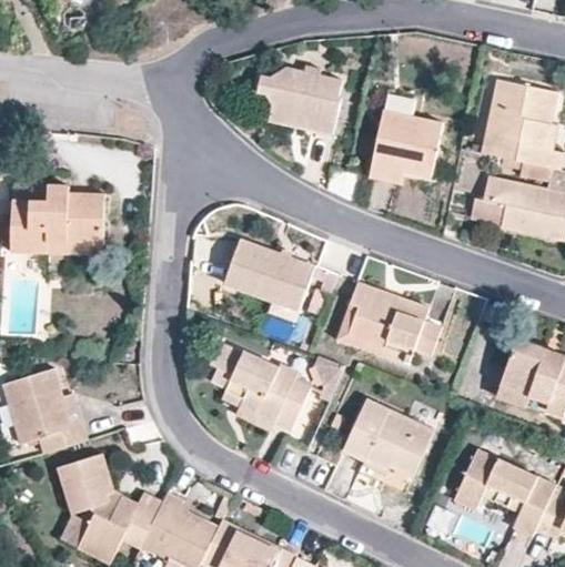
[(268,122),(289,128),(290,119),(305,122),(305,131),(332,138),(340,100),(338,99),(341,83),(319,78),(320,72),(304,68),(302,74),(286,71),(270,81),(259,78),(256,94),(266,98),(271,105),(268,122)]
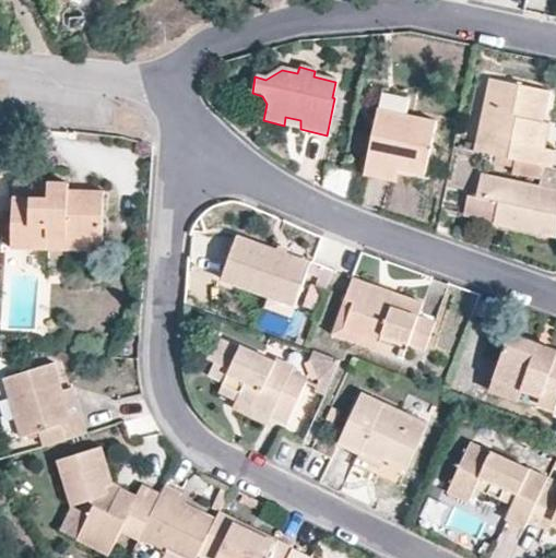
[(539,164),(547,165),(551,149),(540,146),(532,145),(537,119),(544,88),(487,76),(471,150),(473,150),(539,164)]
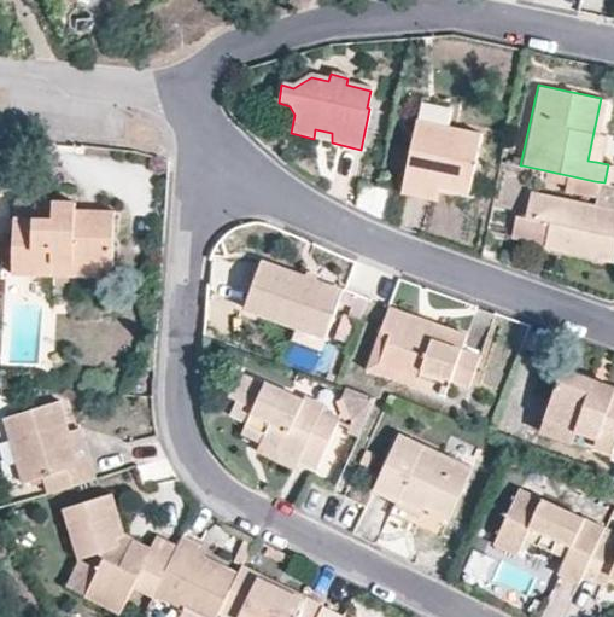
[(424,105),(419,122),(449,129),(452,111),(424,105)]
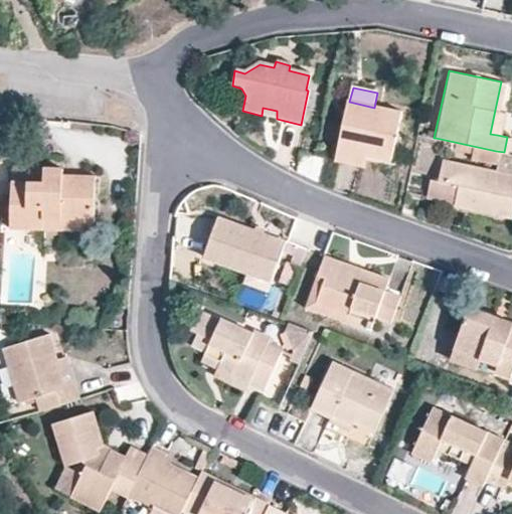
[(346,102),(335,149),(365,156),(389,161),(400,114),(374,108),(349,102),(346,102)]
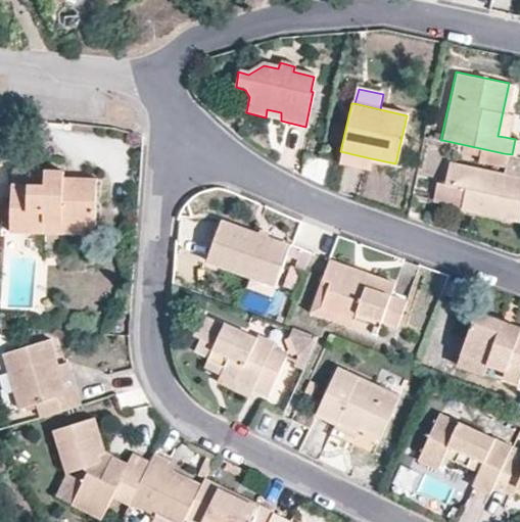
[(267,109),(266,117),(281,121),(281,112),(267,109)]
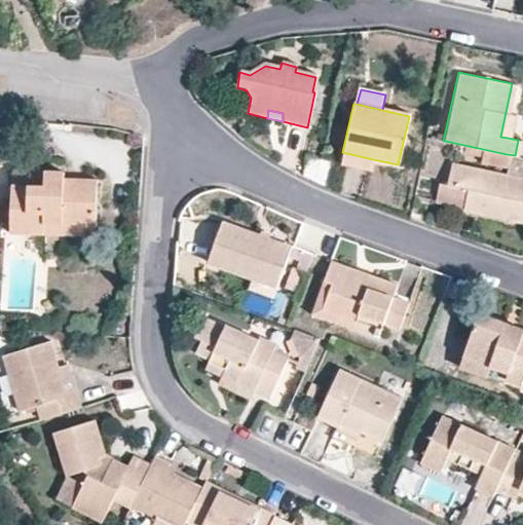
[(514,113),(506,112),(500,137),(508,138),(514,113)]
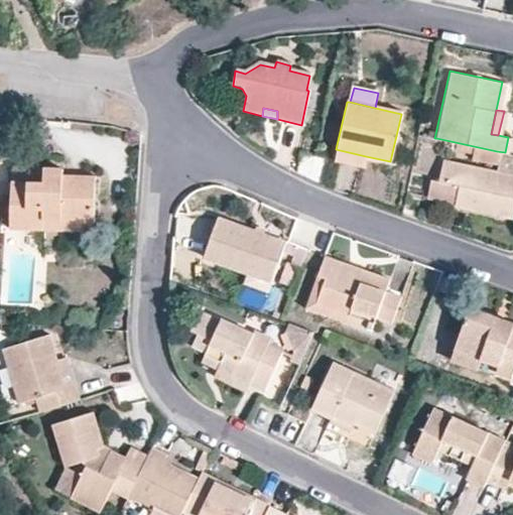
[(366,156),(336,149),(334,160),(363,167),(366,156)]
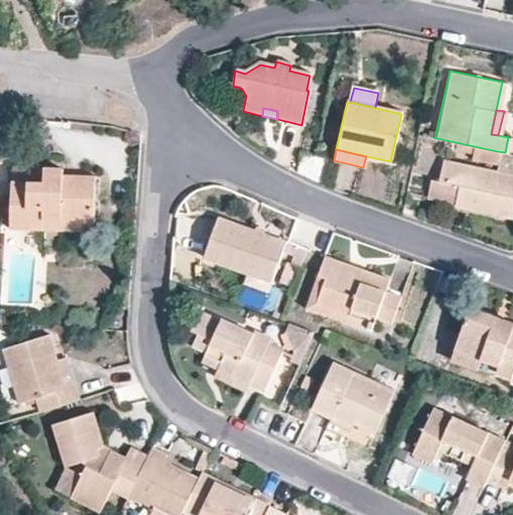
[(510,216),(512,199),(512,153),(505,152),(497,151),(493,169),(439,158),(435,178),(457,183),(453,203),(453,204),(510,216)]
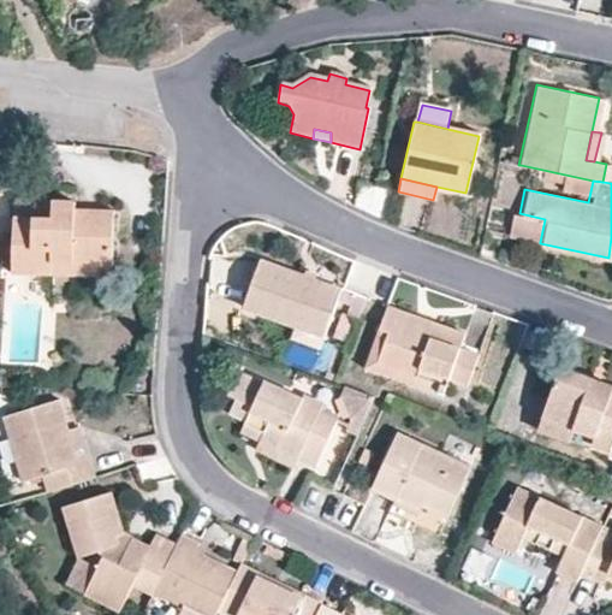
[(73,200),(13,197),(12,234),(11,252),(11,261),(30,261),(30,271),(49,271),(51,260),(110,261),(112,218),(91,217),(94,208),(73,208),(73,200)]
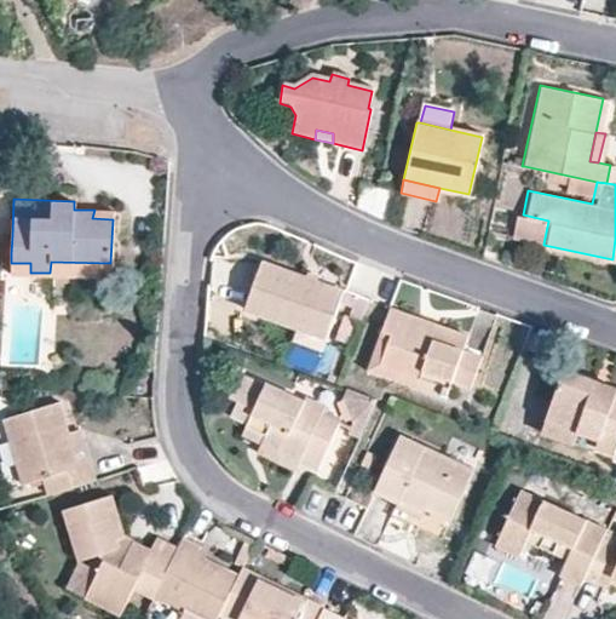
[(113,211),(95,210),(92,218),(113,219),(113,211)]
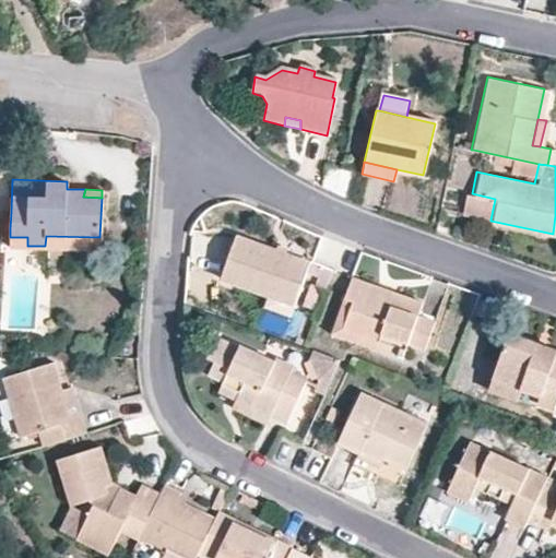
[(462,213),(491,220),(495,199),(472,193),(466,192),(462,213)]
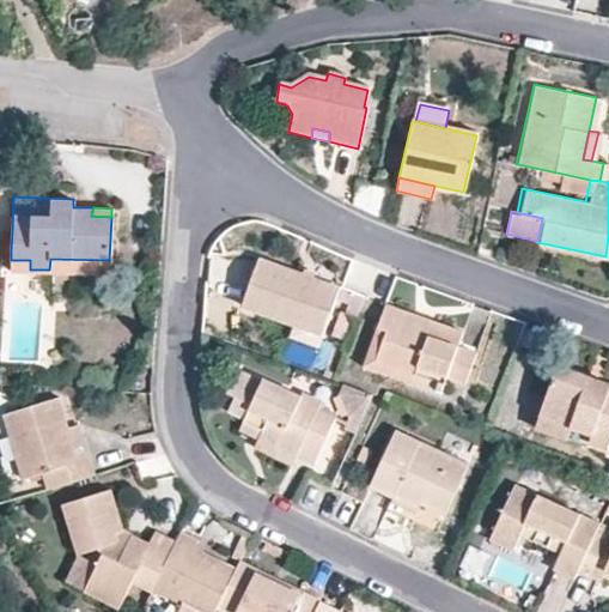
[(11,250),(12,232),(0,231),(0,250),(11,250)]
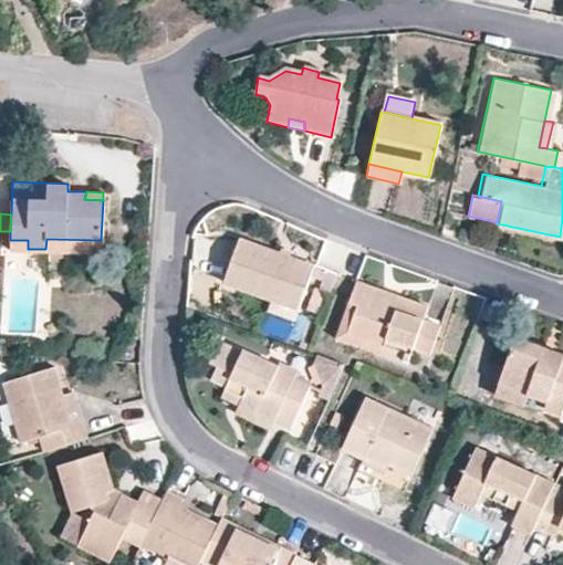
[(271,299),(296,307),(312,264),(239,238),(222,281),(271,299)]
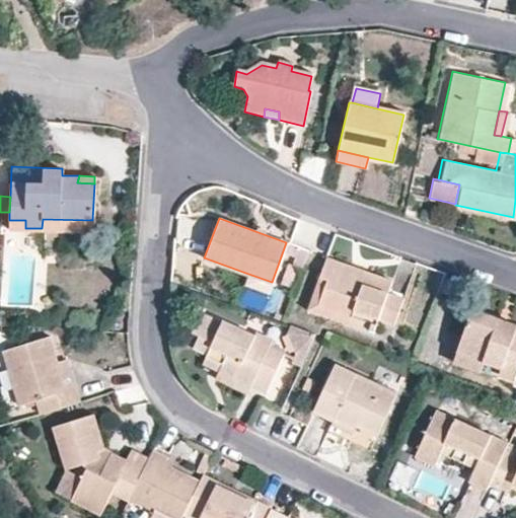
[(43,219),(42,228),(92,230),(92,220),(43,219)]
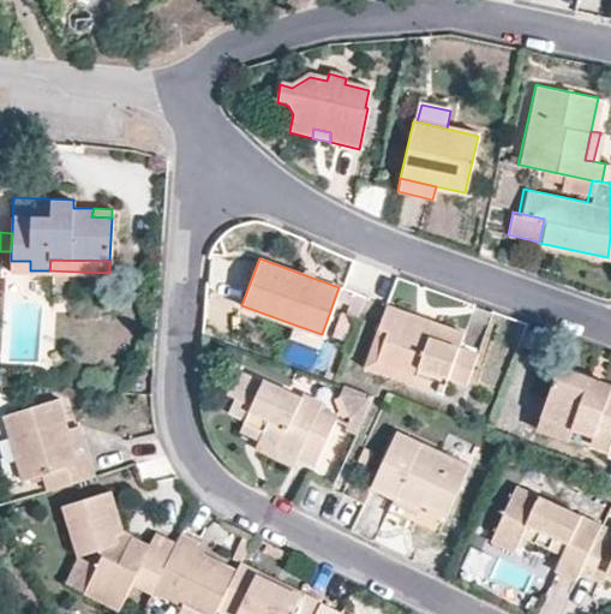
[(462,331),(383,303),(361,362),(438,392),(443,381),(463,389),(477,353),(457,346),(462,331)]
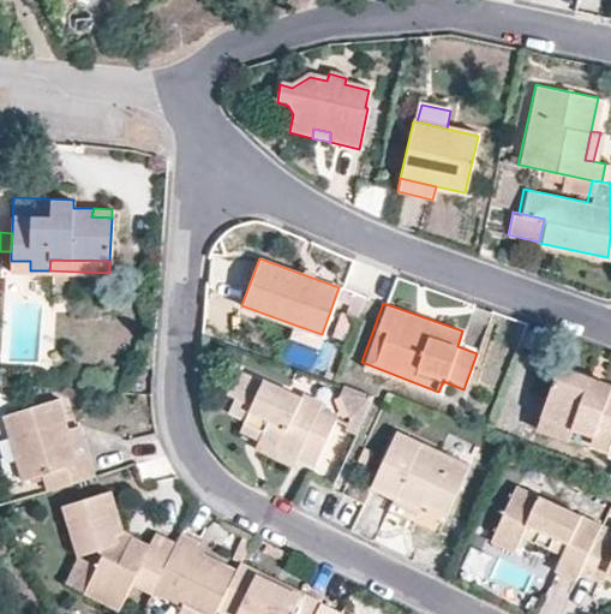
[(316,351),(322,334),(294,325),(288,340),(316,351)]
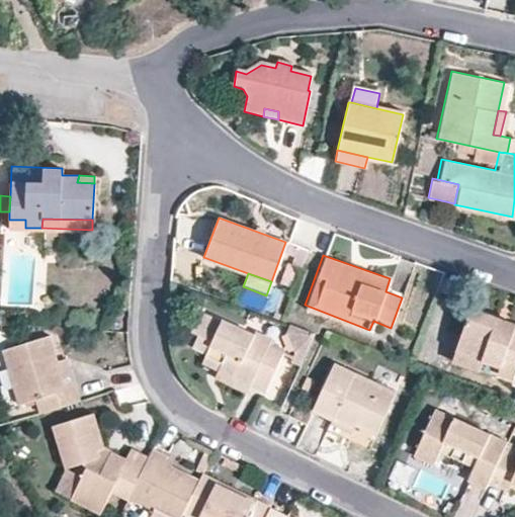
[(514,325),(474,310),(458,351),(502,368),(498,377),(514,383),(514,379),(514,325)]
